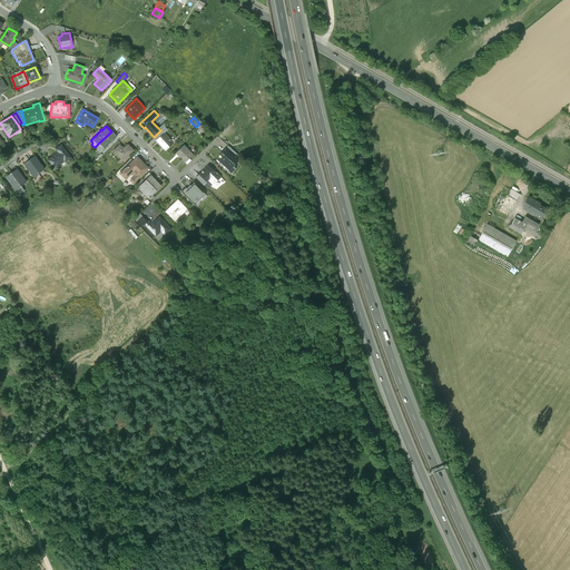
[(117,137),(111,131),(98,144),(104,149),(111,143),(111,144),(114,141),(114,140),(117,137)]
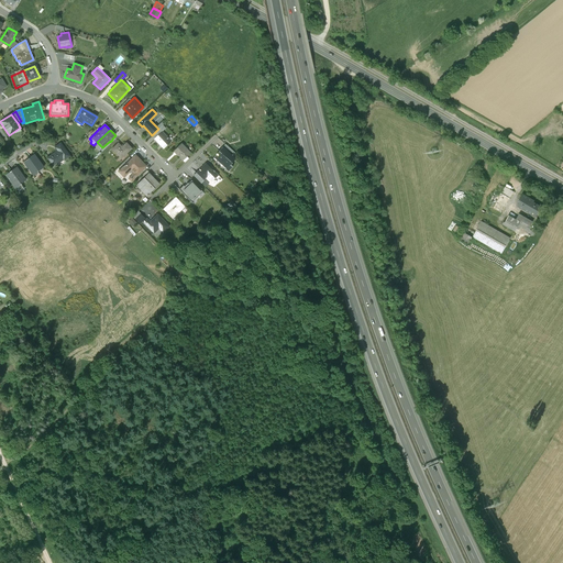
[(155,140),(164,148),(170,142),(162,133),(155,140)]
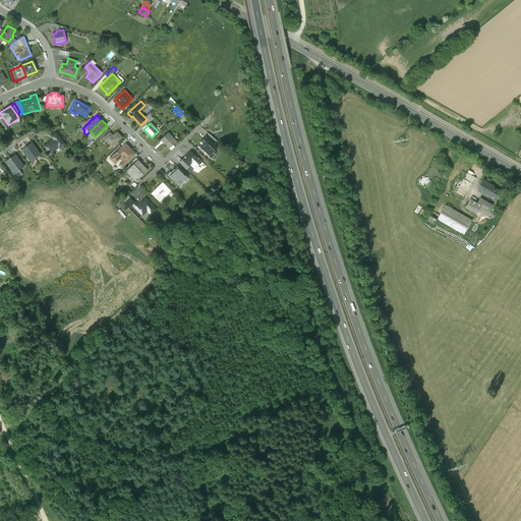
[(53,139),(44,147),(49,154),(52,151),(53,153),(64,145),(56,132),(51,136),(53,139)]
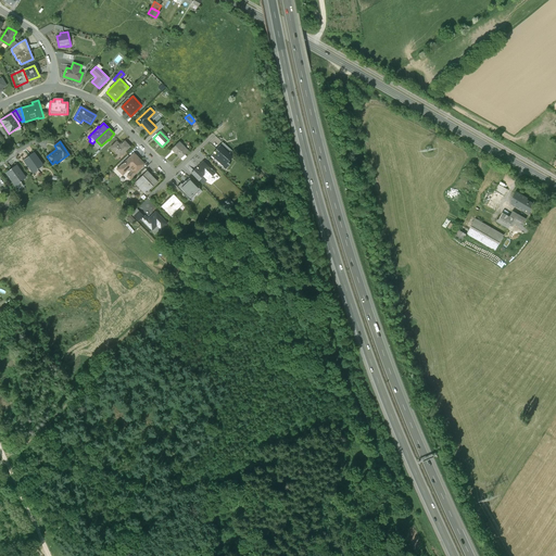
[(116,141),(111,148),(119,158),(130,147),(125,141),(121,146),(116,141)]
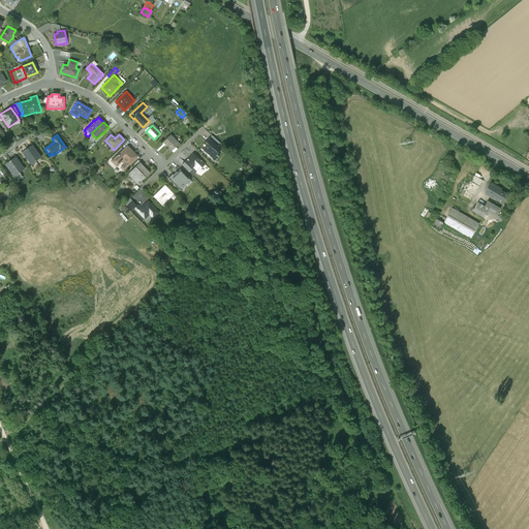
[(172,151),(179,144),(170,135),(163,142),(172,151)]
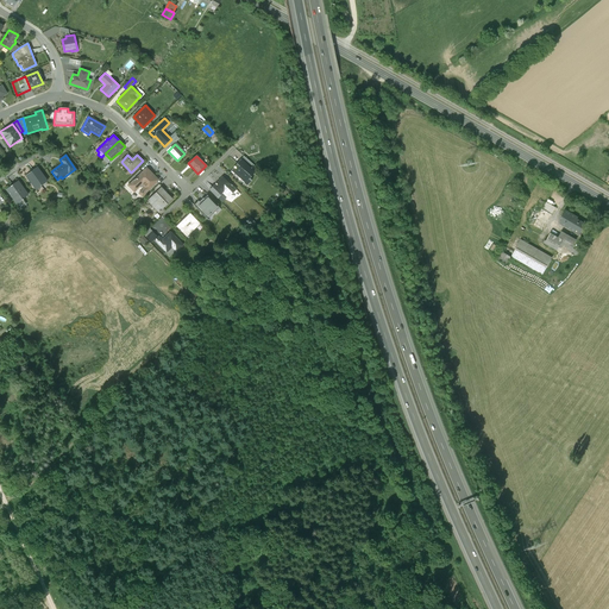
[(242,159),(231,170),(245,183),(249,180),(251,181),(252,180),(250,179),(257,170),(253,167),(251,169),(242,159)]
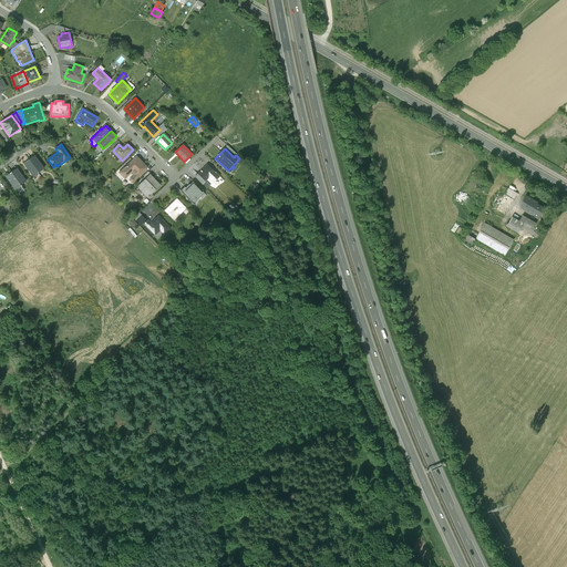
[(34,156),(24,164),(33,176),(44,168),(34,156)]
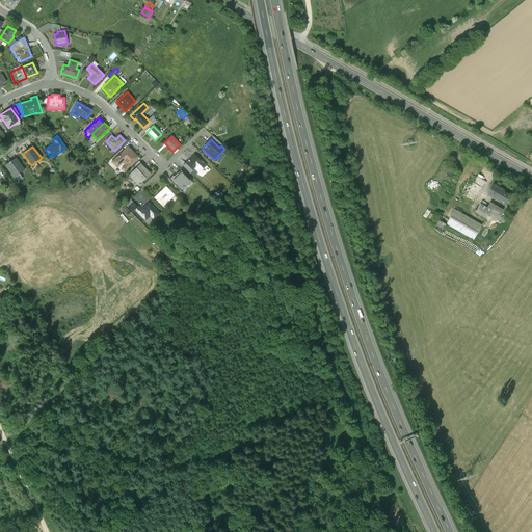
[(139,158),(128,147),(111,162),(117,167),(124,161),(127,163),(122,169),(124,171),(139,158)]
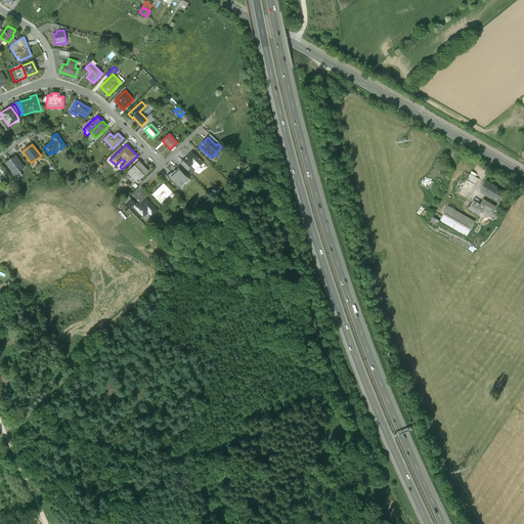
[(186,158),(191,153),(186,147),(181,153),(186,158)]
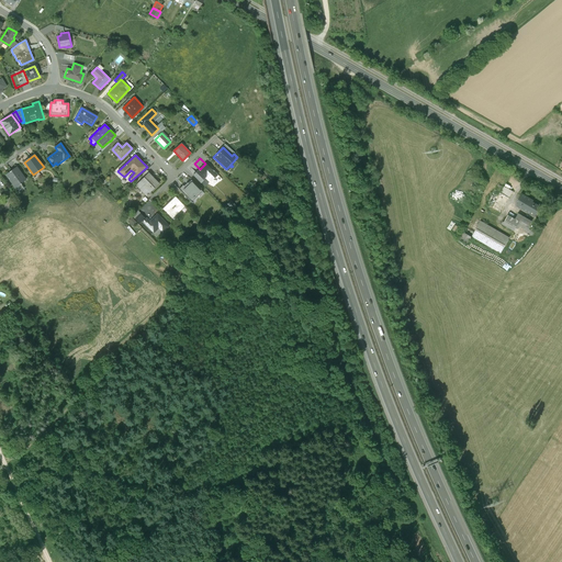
[(205,164),(197,172),(203,179),(206,176),(212,181),(217,176),(205,164)]
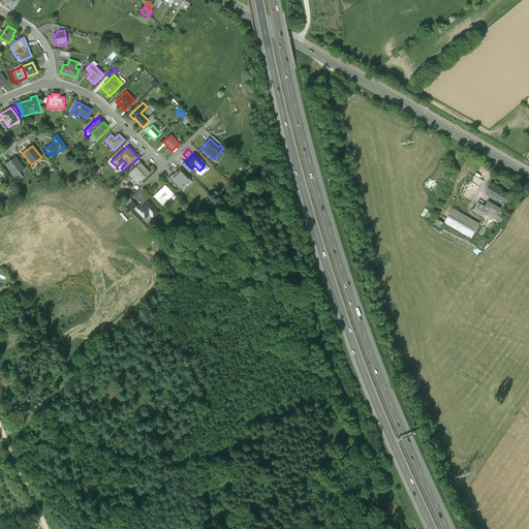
[(24,169),(16,157),(5,164),(14,178),(20,175),(19,173),(24,169)]
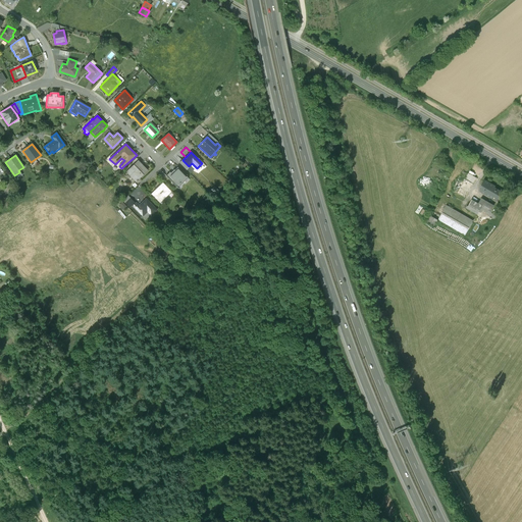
[(126,172),(136,183),(139,180),(140,178),(148,170),(138,160),(134,164),(126,172)]
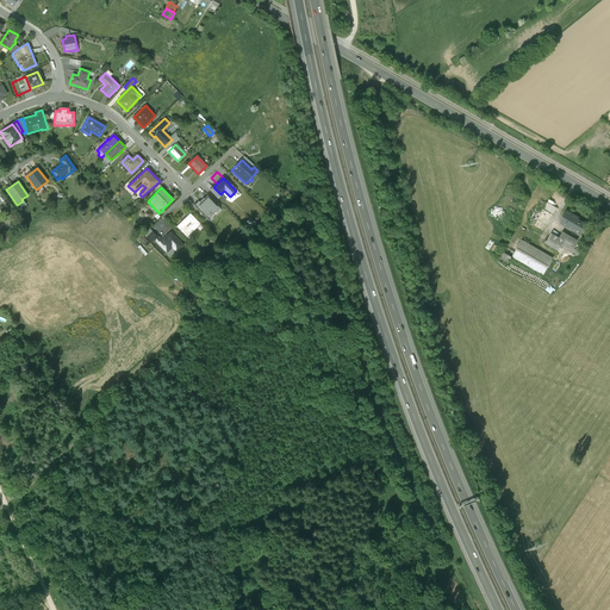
[(198,200),(194,205),(207,218),(219,207),(207,195),(200,203),(198,200)]
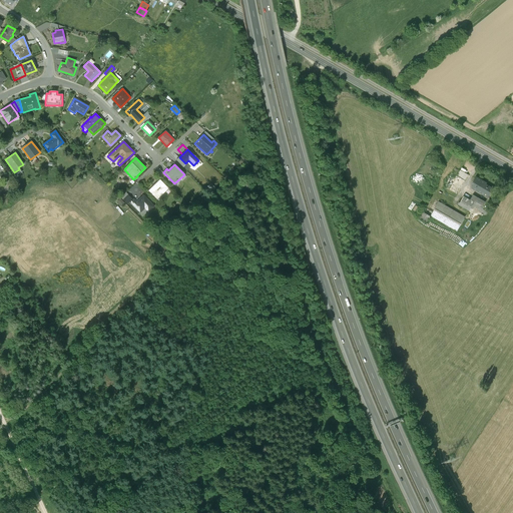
[(460,170),(457,176),(465,180),(468,175),(460,170)]
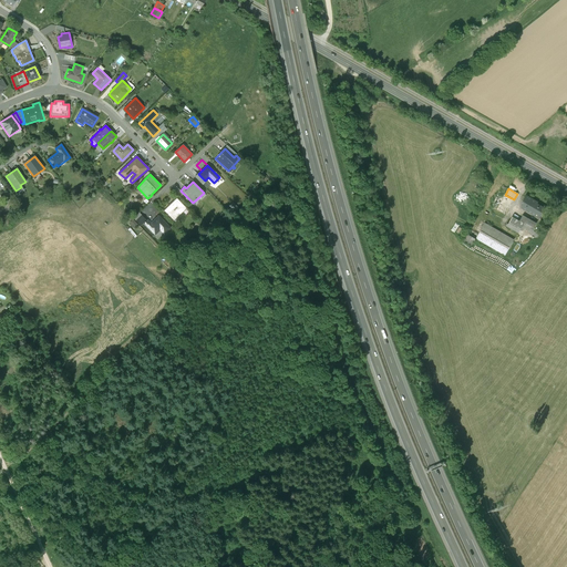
[(537,203),(526,196),(523,203),(524,203),(522,207),(540,218),(544,214),(542,213),(545,208),(536,204),(537,203)]
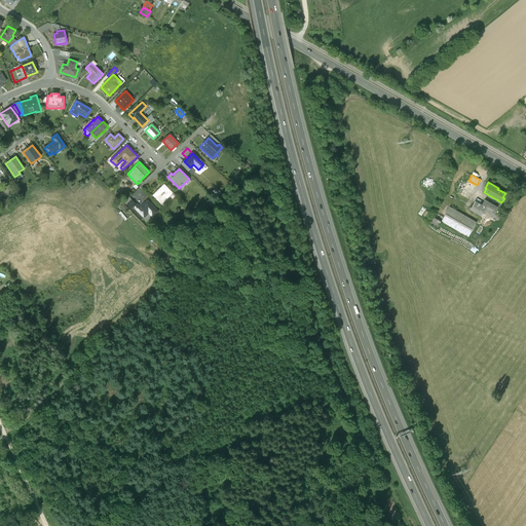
[(164,184),(152,195),(161,204),(173,193),(164,184)]
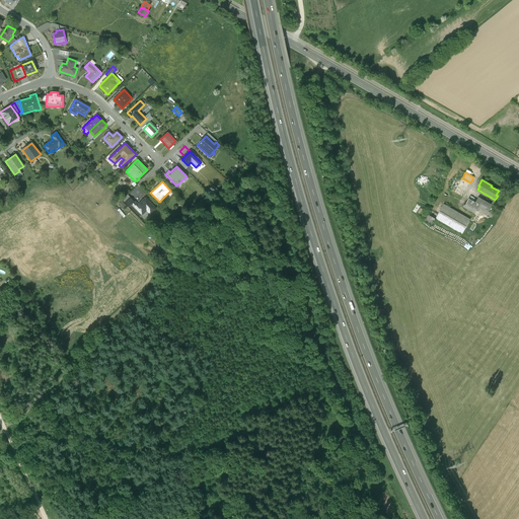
[(138,204),(135,201),(133,203),(136,206),(134,207),(142,216),(147,211),(150,214),(156,209),(145,198),(138,204)]
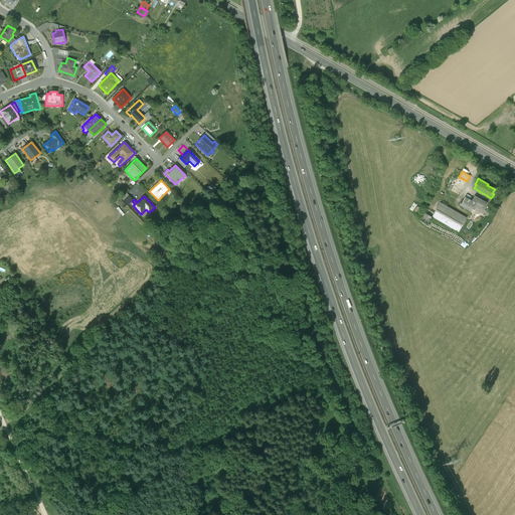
[(472,201),(465,197),(461,205),(471,211),(474,205),(483,210),(487,203),(475,196),(472,201)]
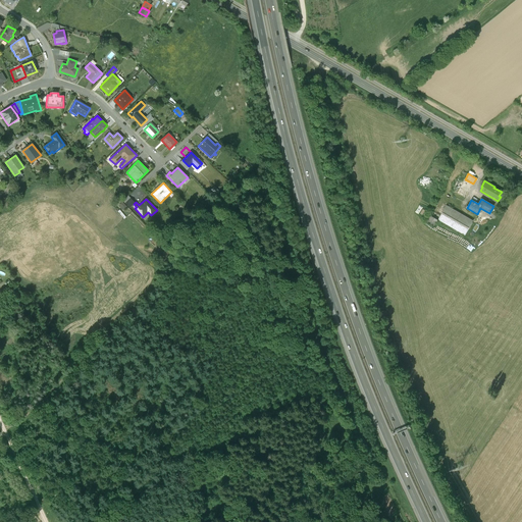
[(473,221),(447,206),(438,219),(465,235),(473,221)]
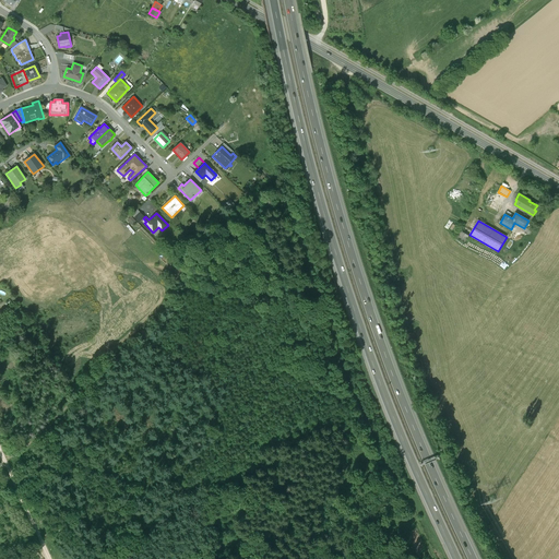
[(470,236),(460,230),(456,236),(465,242),(470,236)]
